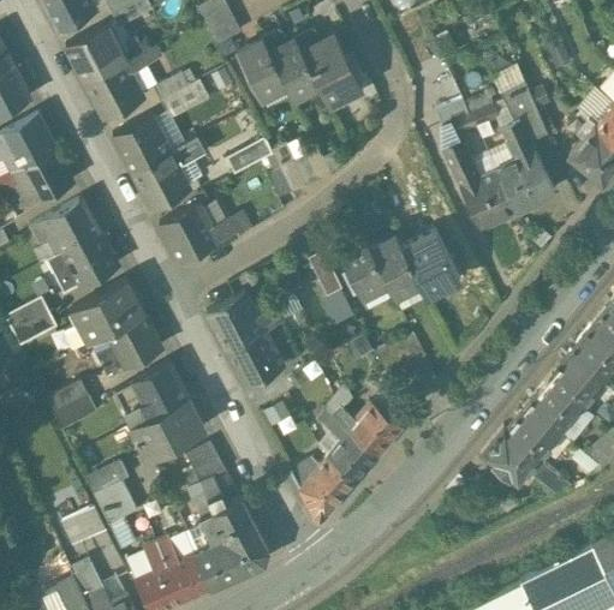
[(41,0),(58,31),(97,11),(91,0),(41,0)]
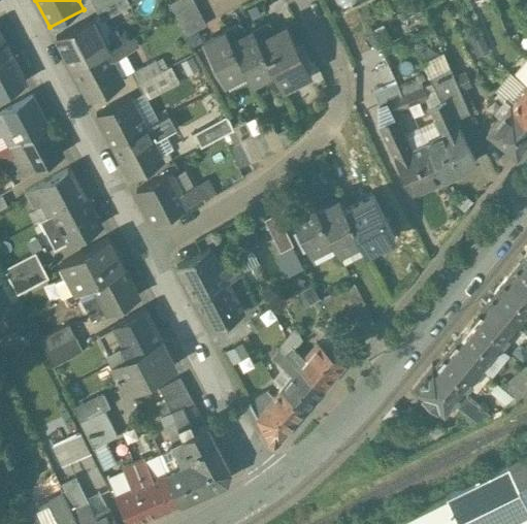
[(125,0),(113,0),(95,10),(102,24),(130,9),(125,0)]
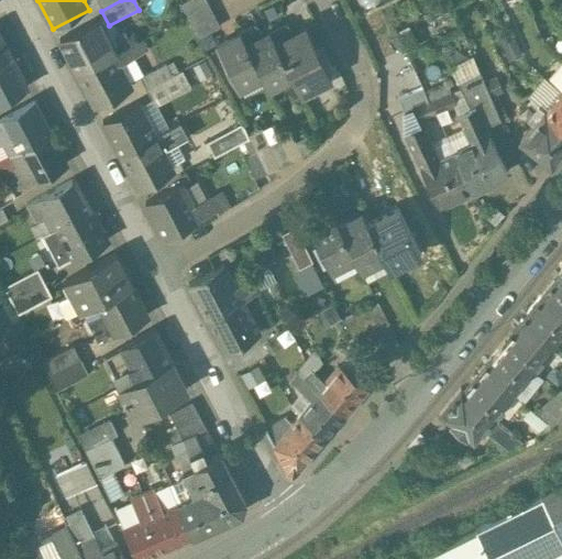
[(205,0),(194,0),(180,7),(187,18),(209,7),(205,0)]
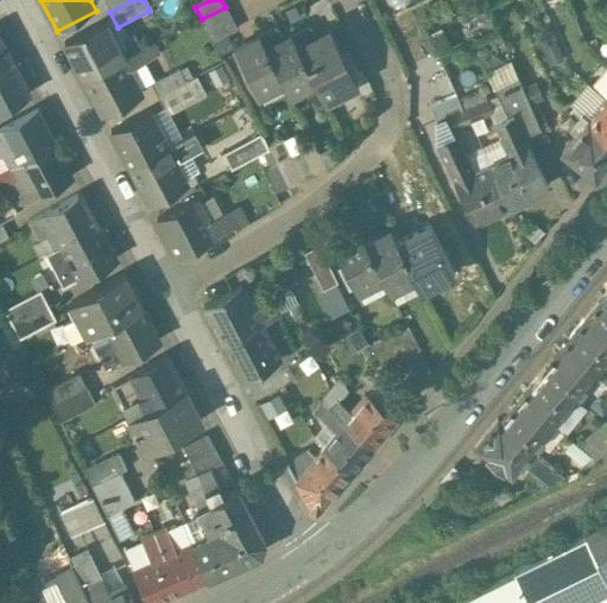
[(381,0),(386,13),(412,6),(410,0),(381,0)]
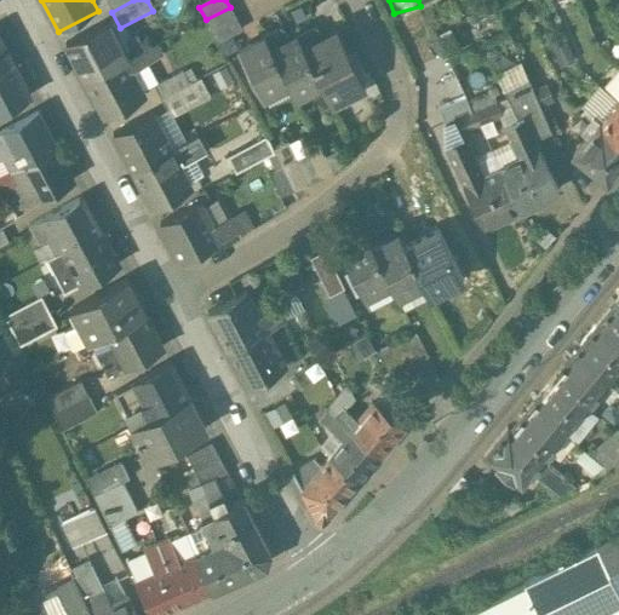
[(230,7),(206,19),(212,33),(236,21),(230,7)]
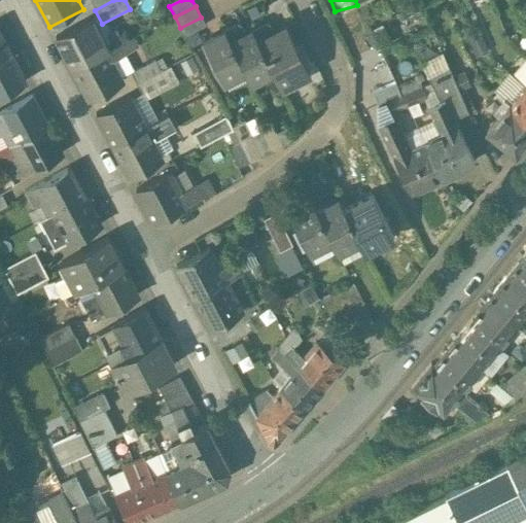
[(201,18),(180,28),(185,38),(207,28),(201,18)]
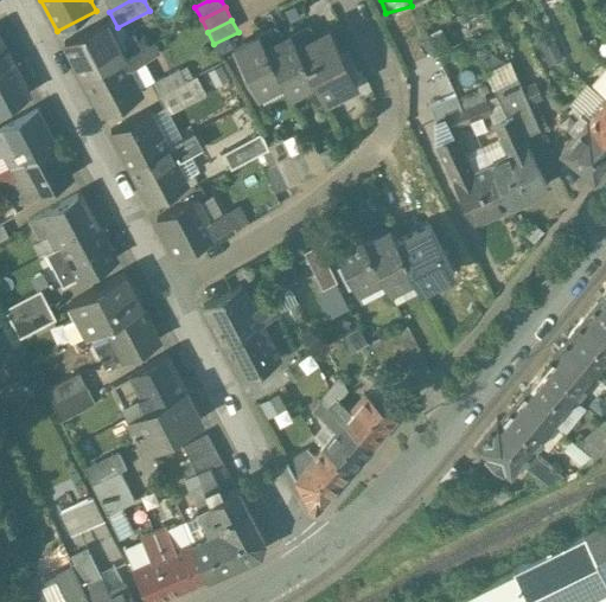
[(104,26),(67,46),(84,79),(122,61),(117,51),(104,26)]
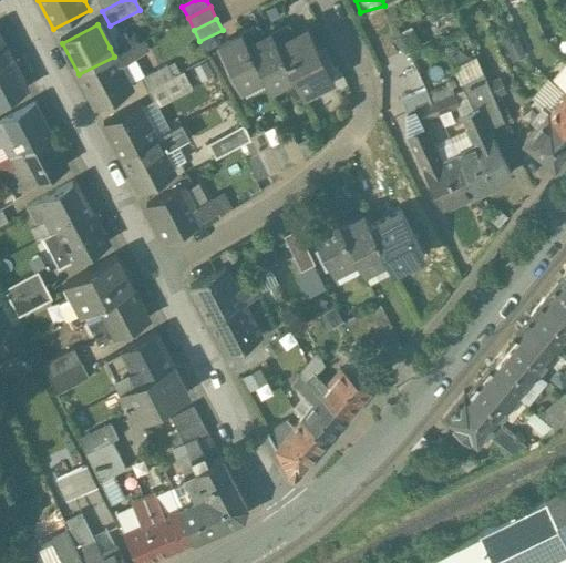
[(308,31),(295,38),(289,28),(273,37),(294,80),(302,96),(333,81),(308,31)]
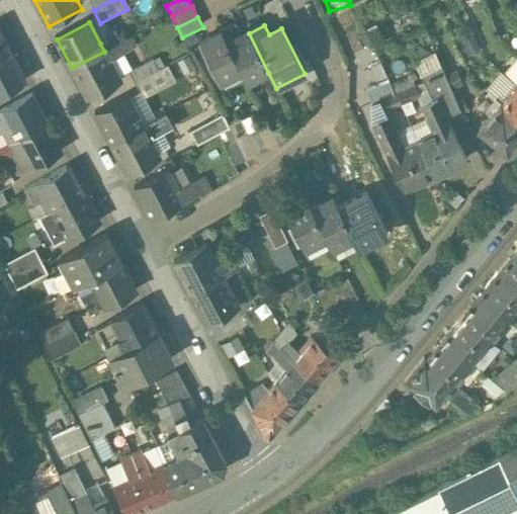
[(248,33),(242,36),(236,26),(222,33),(242,73),(247,84),(268,73),(249,33),(248,33)]
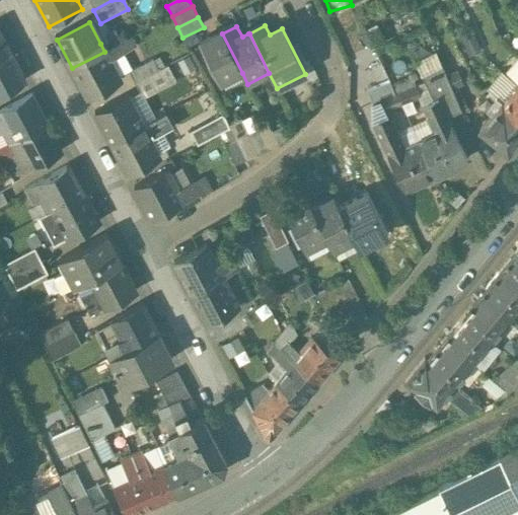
[(113,31),(108,33),(111,37),(103,41),(100,44),(104,52),(120,44),(113,31)]
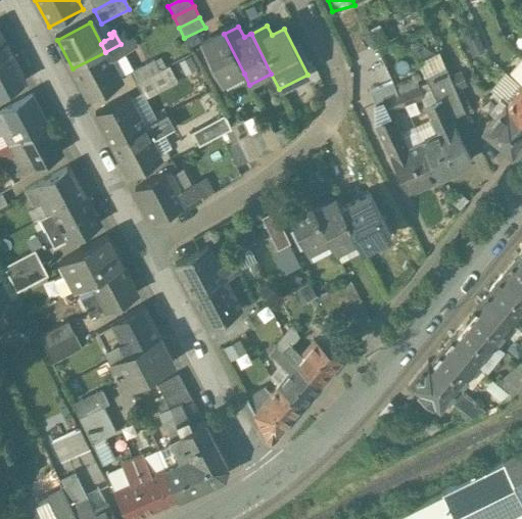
[(224,34),(200,45),(221,85),(244,74),(224,34)]
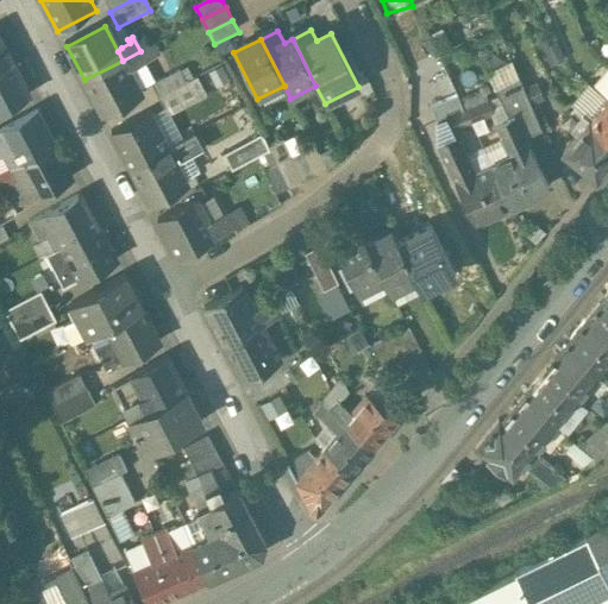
[(0,42),(0,71),(12,65),(0,42)]
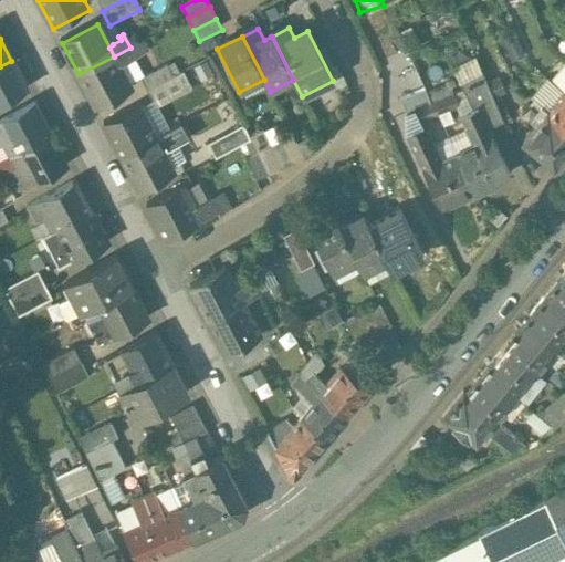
[(131,48),(114,56),(119,66),(125,68),(132,63),(134,69),(139,65),(131,48)]
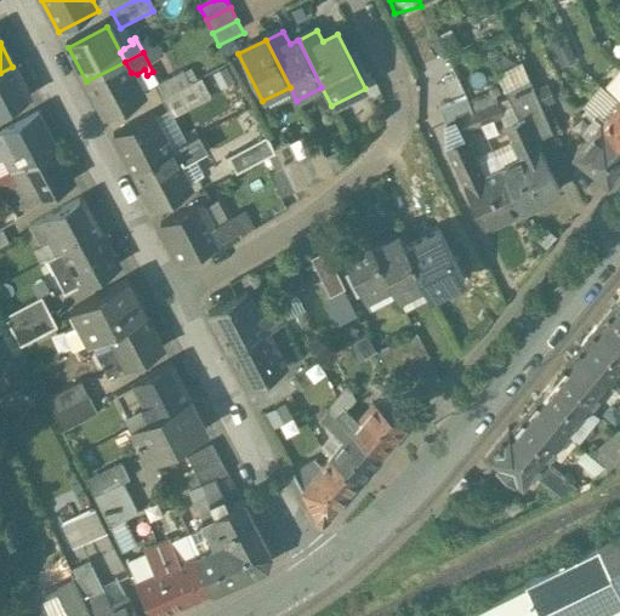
[(125,62),(86,81),(106,119),(144,98),(131,73),(125,62)]
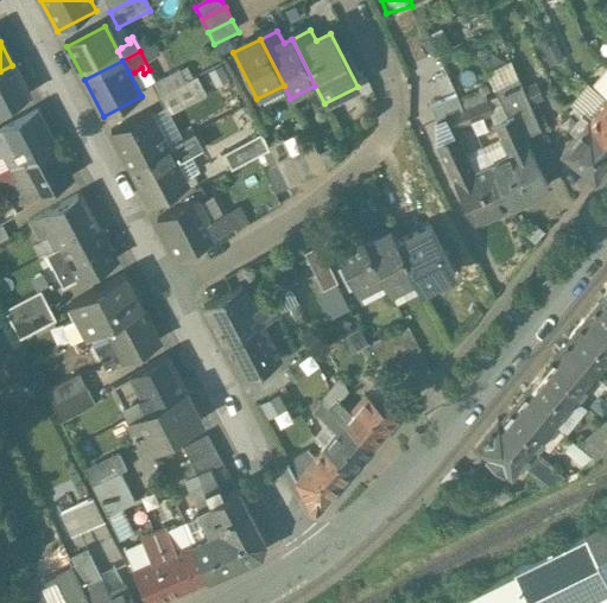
[(12,65),(0,71),(0,112),(29,96),(12,65)]
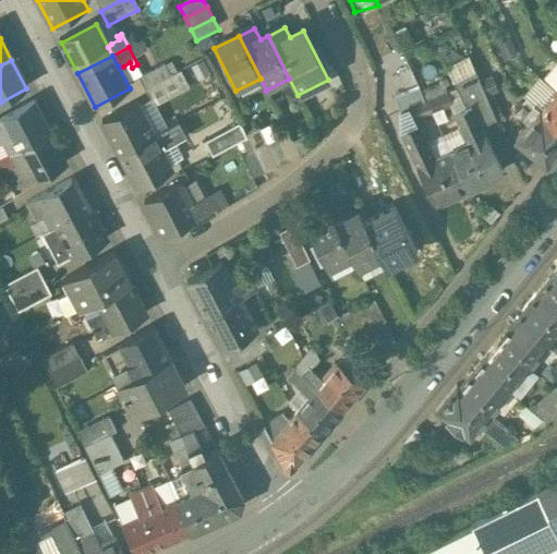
[(179,60),(146,76),(160,106),(193,89),(179,60)]
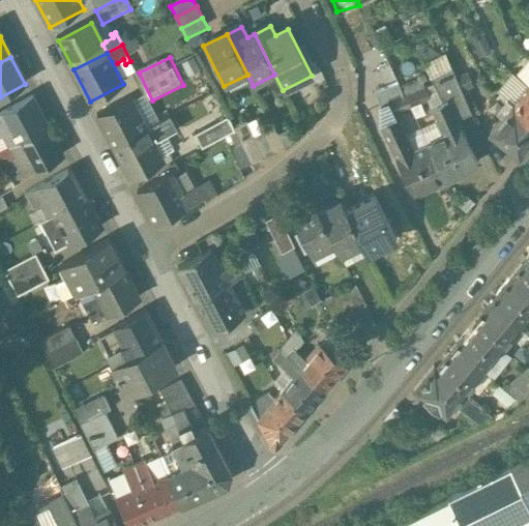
[(180,67),(184,79),(202,72),(198,60),(180,67)]
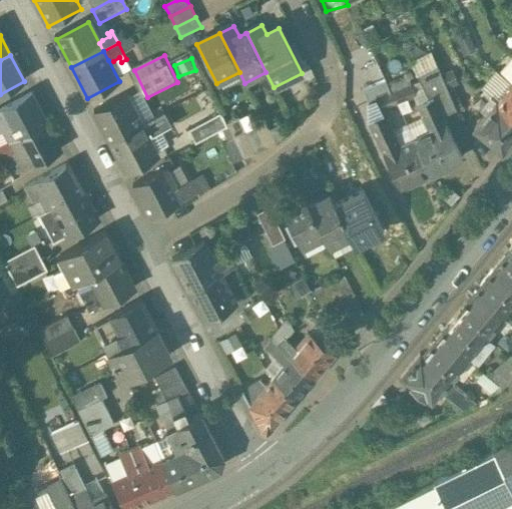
[(437,68),(416,78),(427,101),(432,98),(441,118),(456,112),(437,68)]
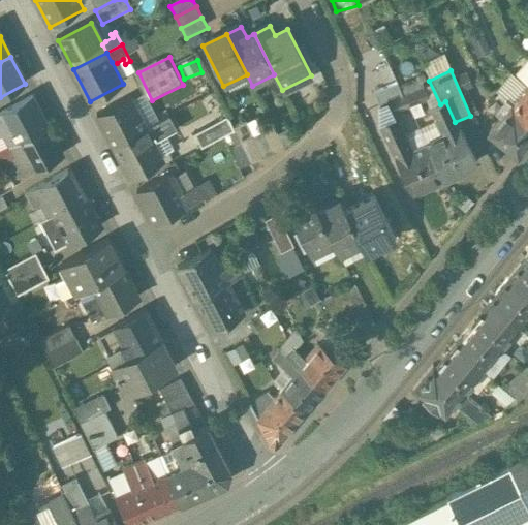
[(417,80),(399,89),(403,97),(422,89),(417,80)]
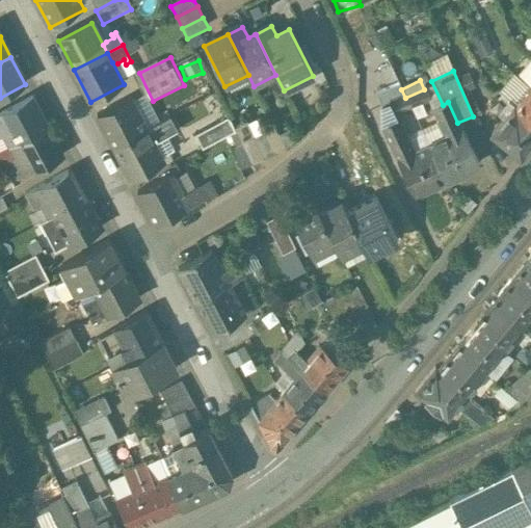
[(398,85),(375,95),(380,108),(390,105),(403,99),(398,85)]
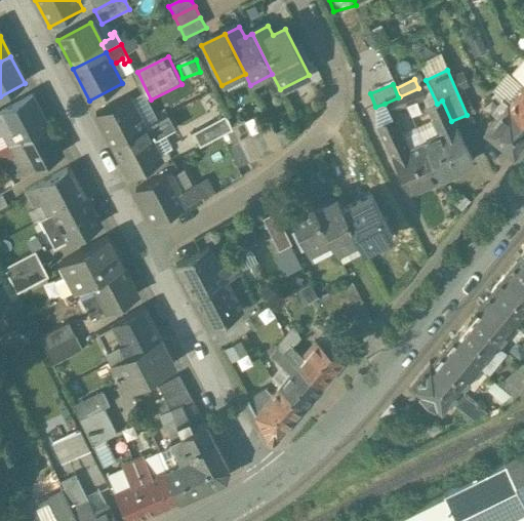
[(400,96),(405,108),(424,99),(418,88),(400,96)]
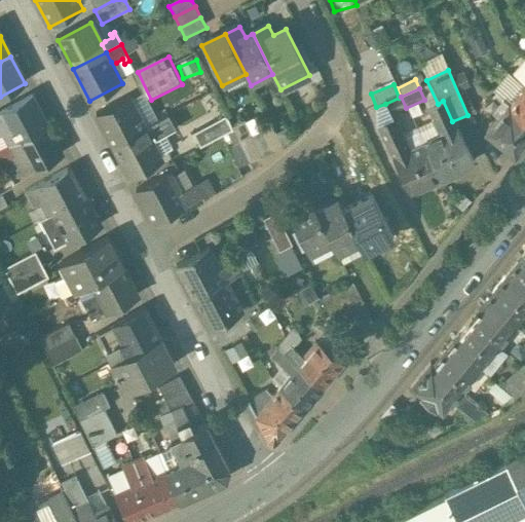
[(524,89),(523,88),(508,106),(524,120),(524,89)]
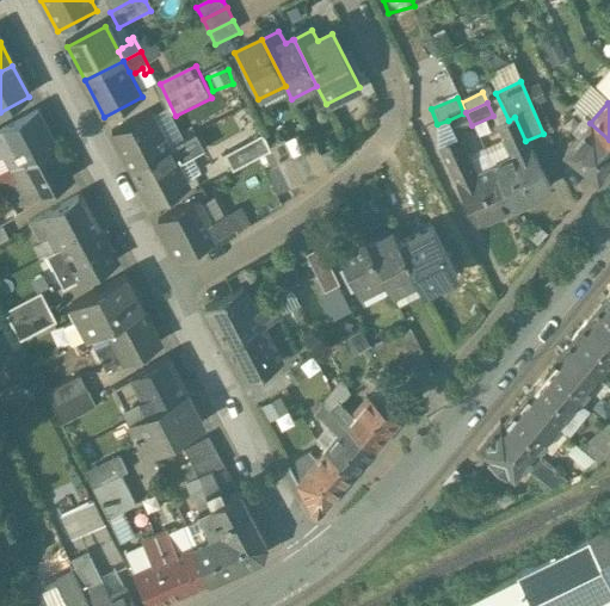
[(463,113),(448,121),(454,134),(472,125),(466,112),(463,113)]
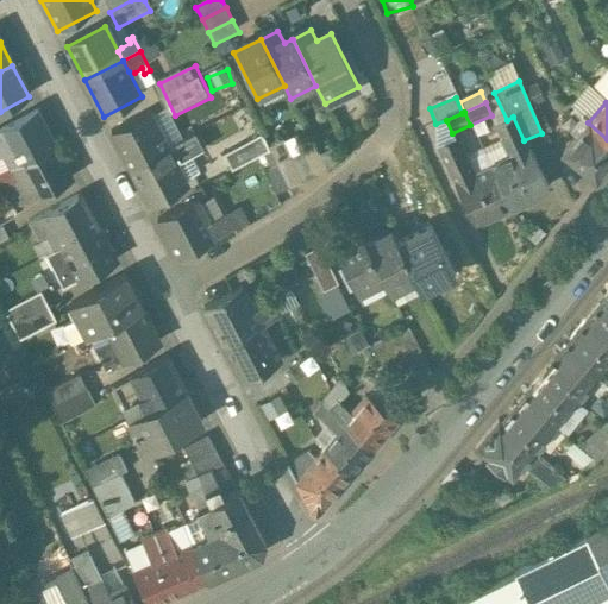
[(38,113),(4,131),(5,133),(14,152),(22,165),(56,148),(38,113)]
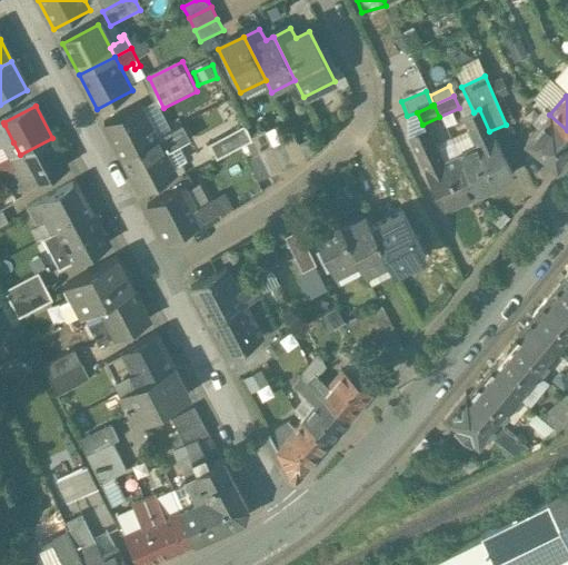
[(141,108),(106,126),(123,158),(158,140),(153,130),(141,108)]
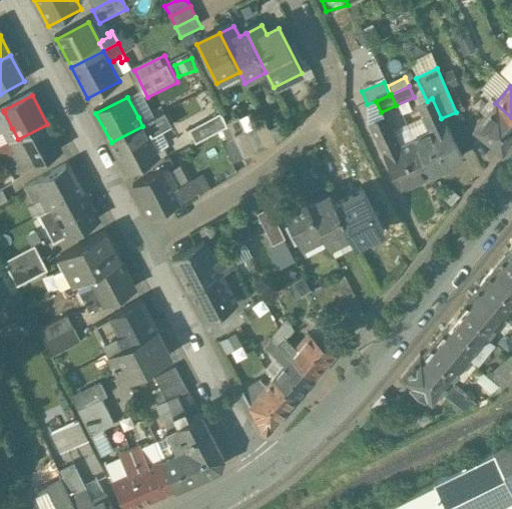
[(427,101),(416,107),(429,133),(412,141),(428,175),(461,159),(441,118),(432,98),(427,101)]
